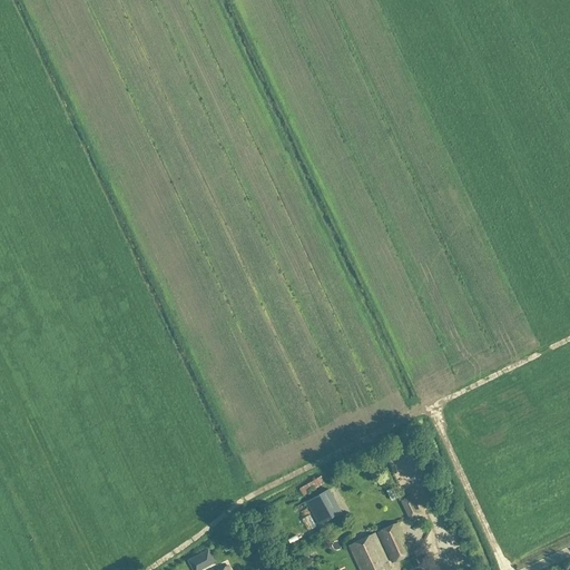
[(321,477),(307,483),(312,491),(325,483),(321,477)]
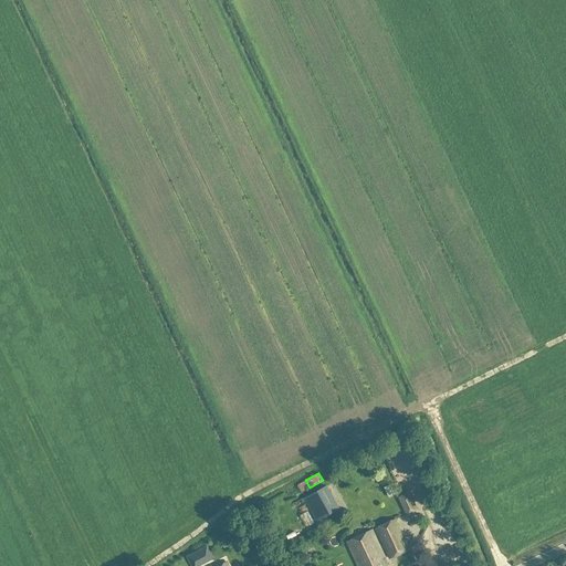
[(326,485),(303,498),(316,522),(339,510),(326,485)]
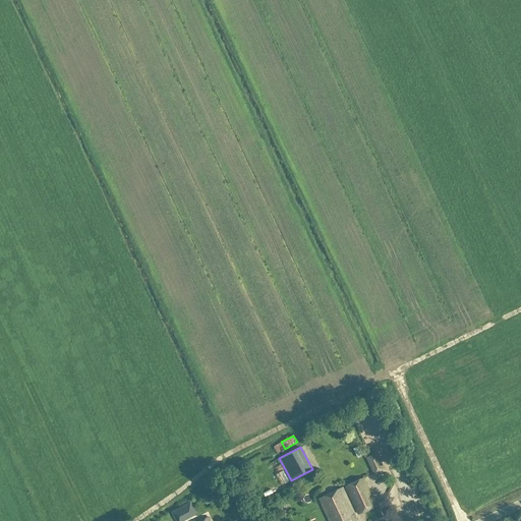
[(377,452),(365,457),(374,476),(386,471),(377,452)]
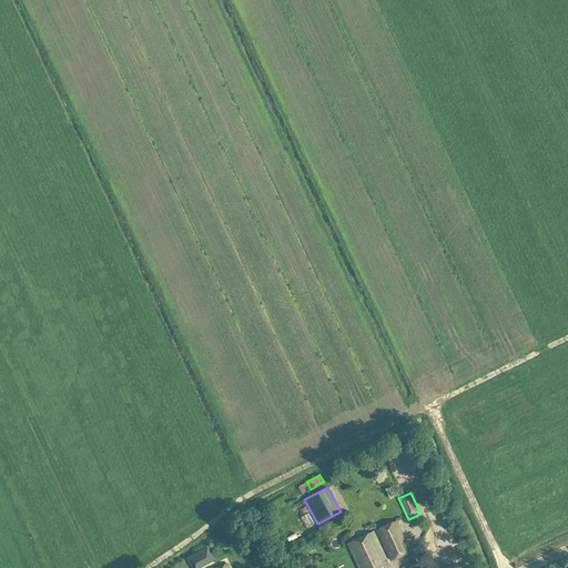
[(315,525),(308,514),(301,517),(307,529),(315,525)]
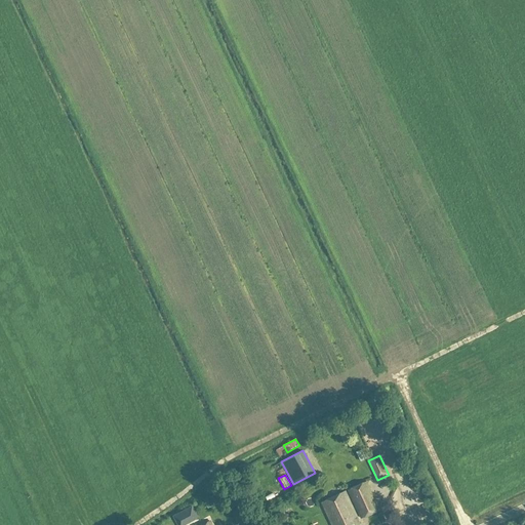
[(361,518),(378,510),(365,482),(348,490),(361,518)]
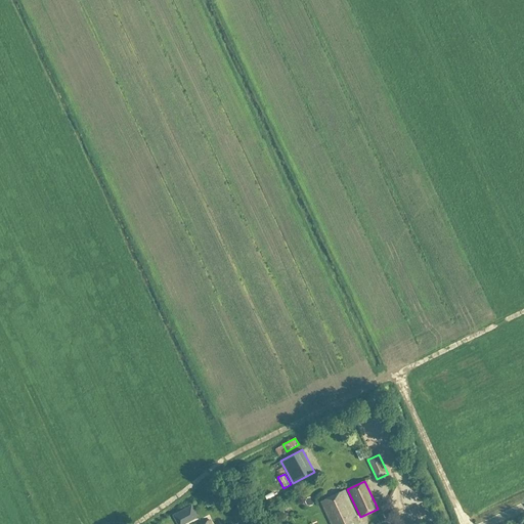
[(359,523),(344,490),(320,501),(331,523),(359,523)]
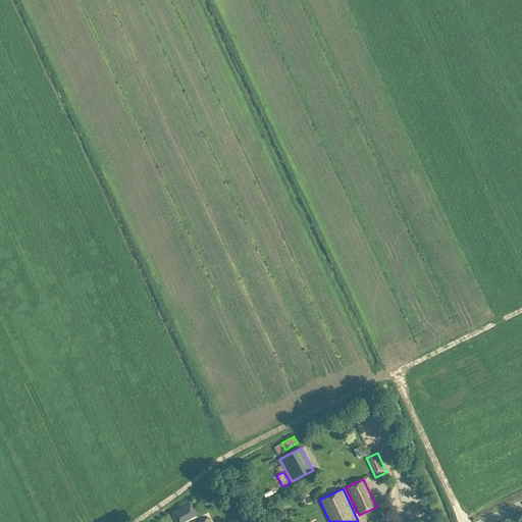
[(191,503),(183,507),(190,519),(197,515),(191,503)]
